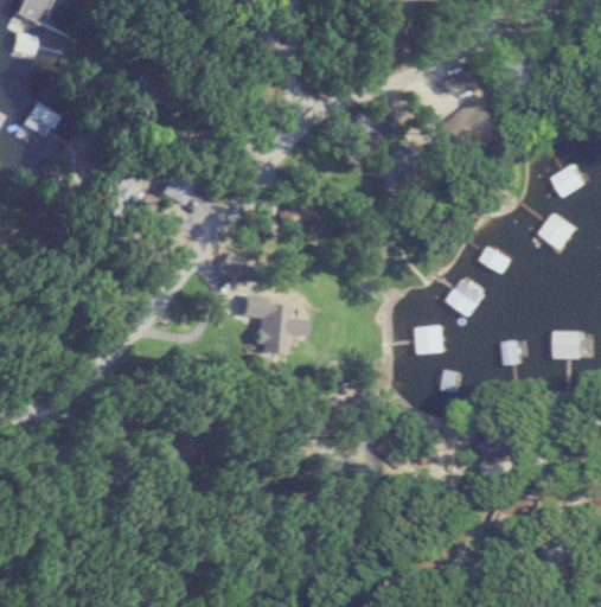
[(536,91),(512,53),(480,74),(504,112),(536,91)]
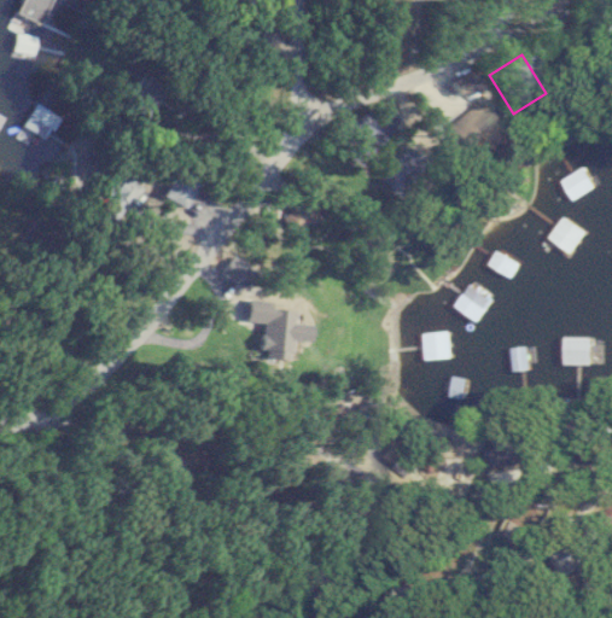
[(143,117),(162,94),(145,80),(124,103),(143,117)]
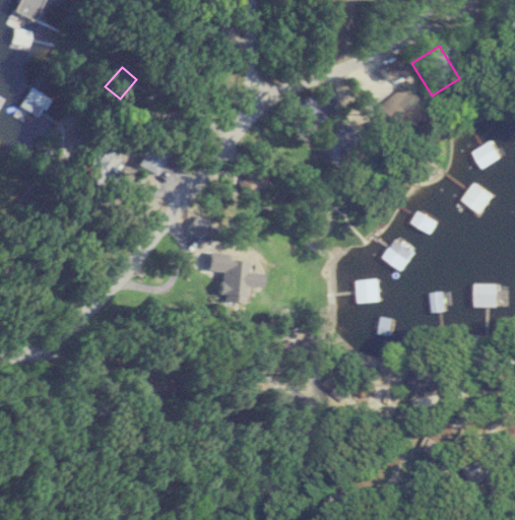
[(400,117),(416,102),(399,85),(384,101),(400,117)]
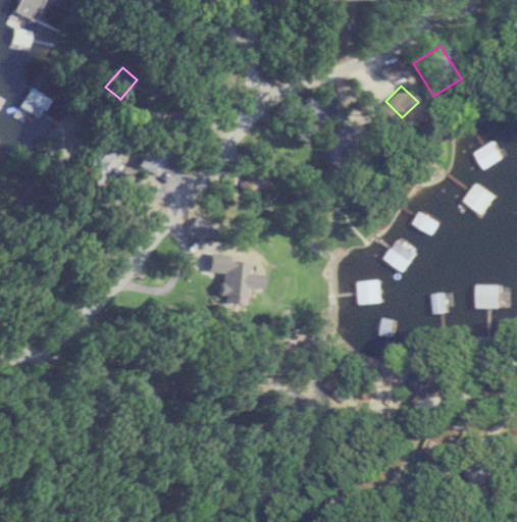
[(299,120),(321,110),(314,94),(292,104),(299,120)]
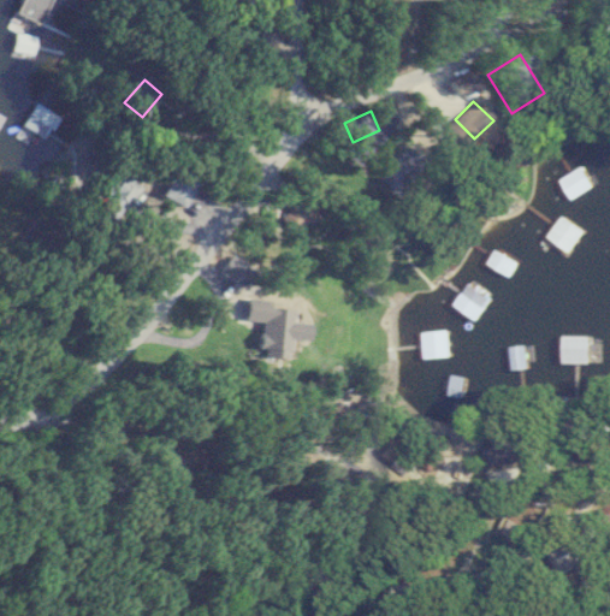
[(119,211),(136,189),(111,170),(94,193),(119,211)]
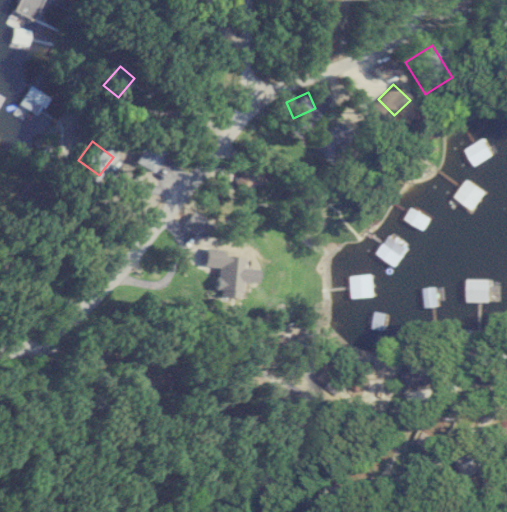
[(132,164),(150,173),(161,151),(143,142),(132,164)]
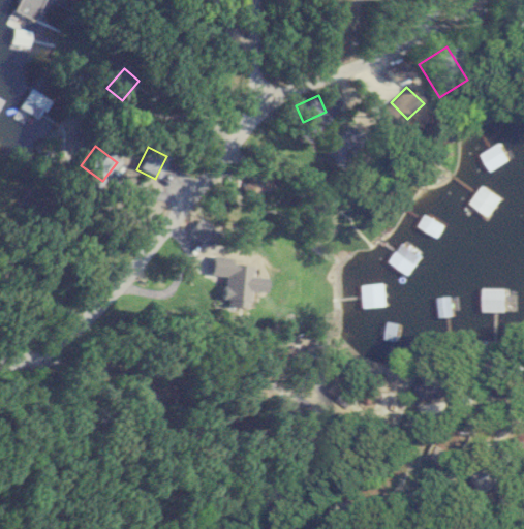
[(251,199),(263,187),(249,175),(238,188),(251,199)]
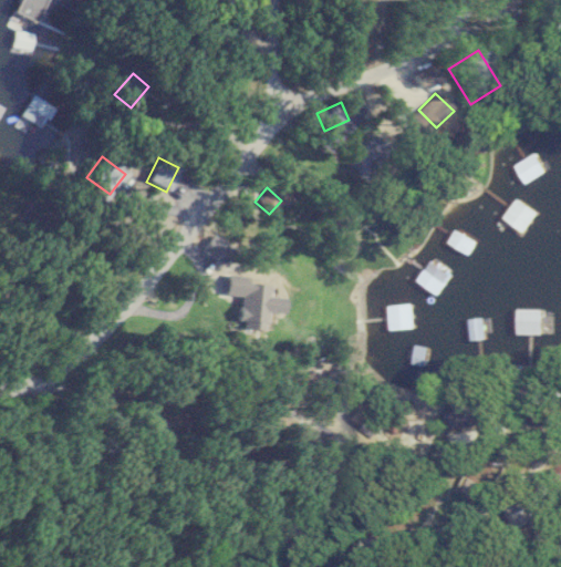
[(500,219),(520,235),(536,217),(516,200),(500,219)]
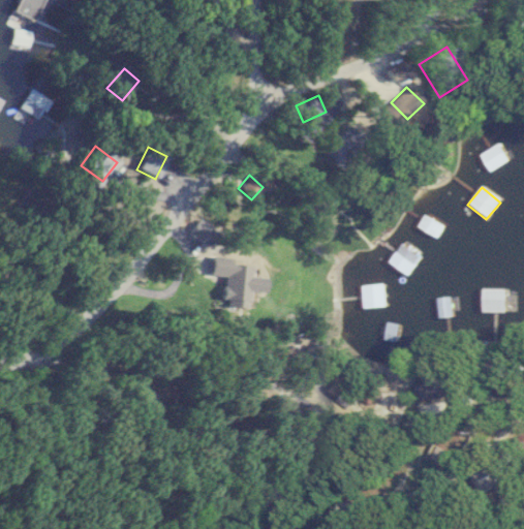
[(424,231),(441,242),(451,226),(433,216),(424,231)]
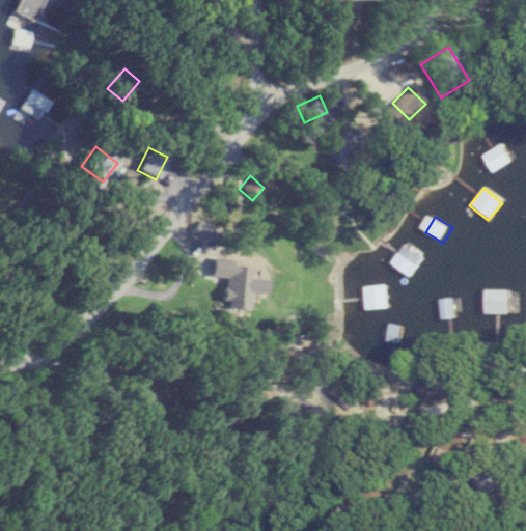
[(409,276),(423,257),(405,243),(390,262),(409,276)]
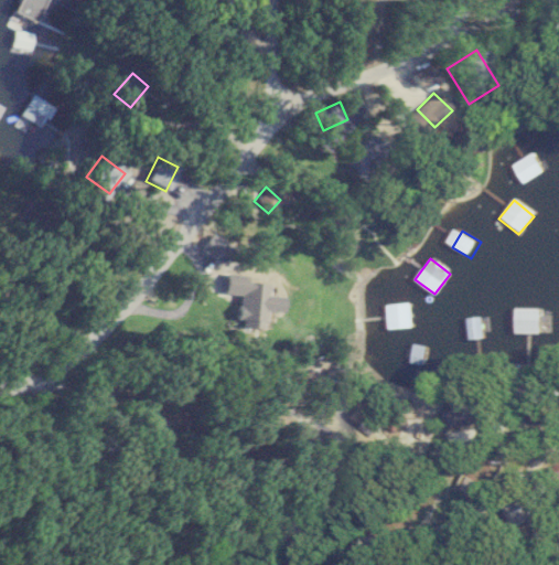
[(208,328),(235,331),(239,286),(213,283),(208,328)]
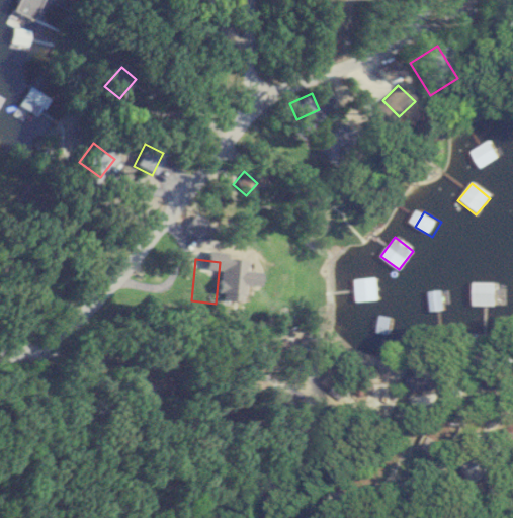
[(353,278),(353,301),(376,300),(376,278),(353,278)]
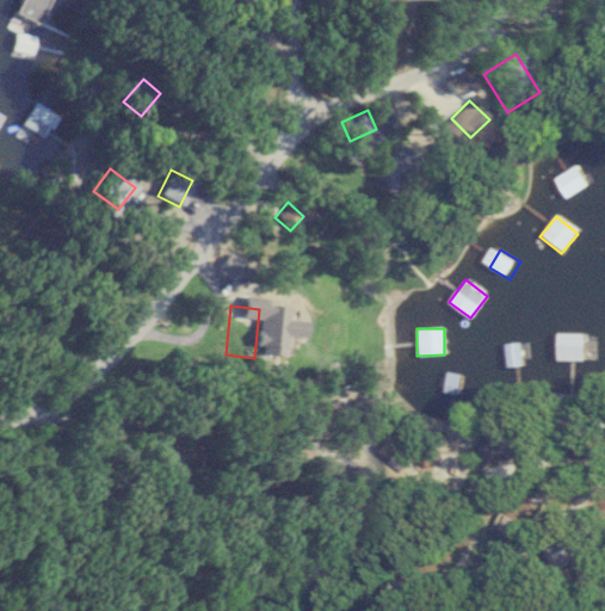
[(556,332),(556,360),(584,360),(584,332),(556,332)]
